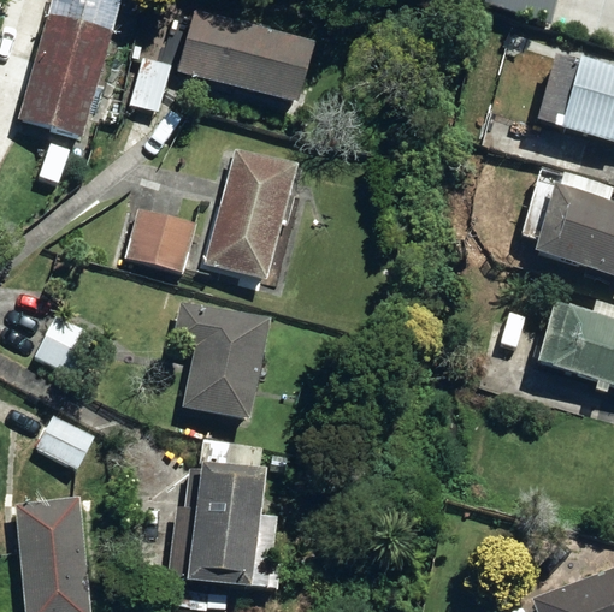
[(491,0),(491,3),(551,21),(558,0),(491,0)]
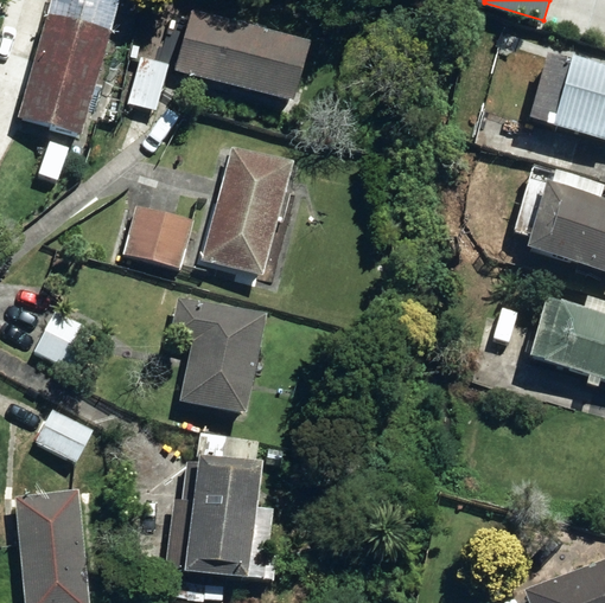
[(180,76),(299,111),(314,53),(197,18),(180,76)]
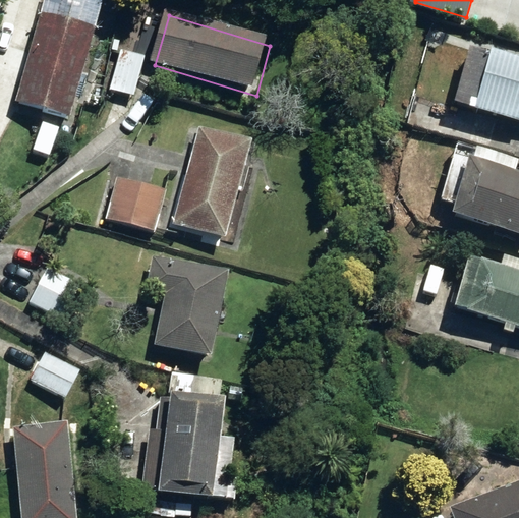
[(19,105),(73,120),(98,32),(45,16),(19,105)]
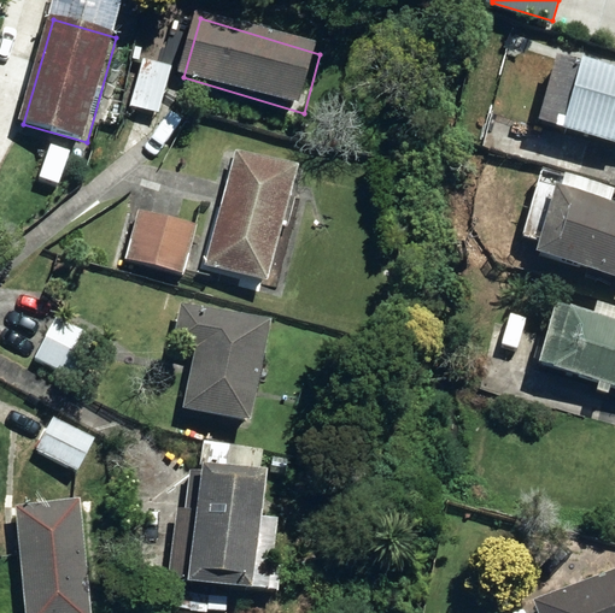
[(614,66),(581,58),(561,128),(614,142),(614,66)]
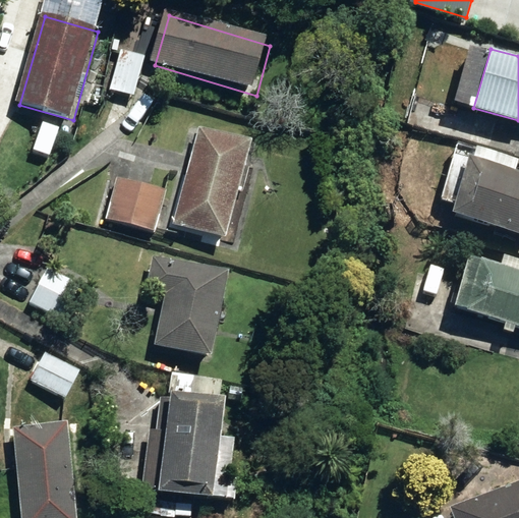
[(113,90),(136,98),(148,58),(124,52),(113,90)]
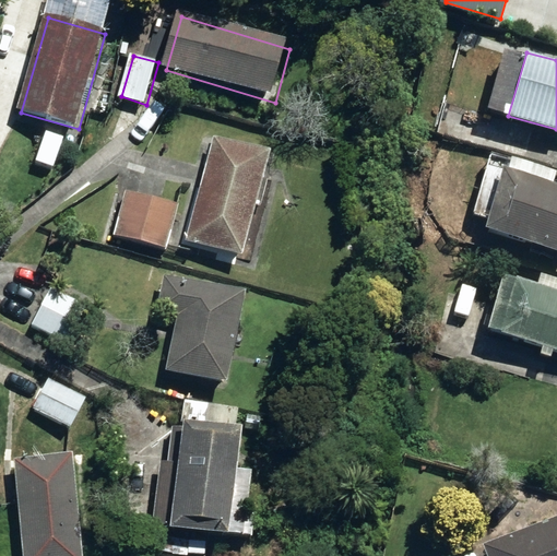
[(185,239),(243,253),(270,150),(212,134),(185,239)]
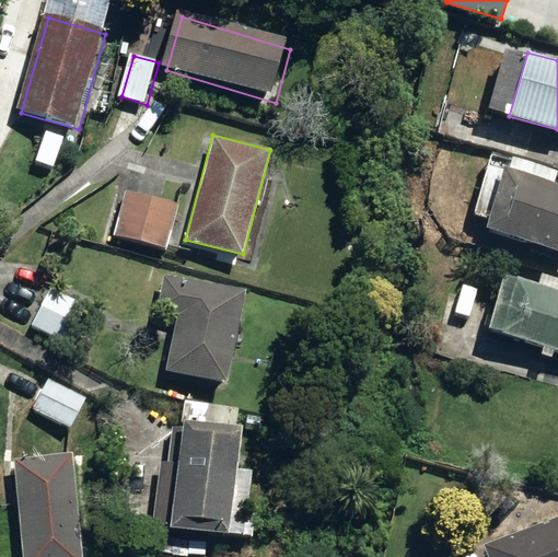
[(487,230),(557,250),(557,183),(504,169),(487,230)]
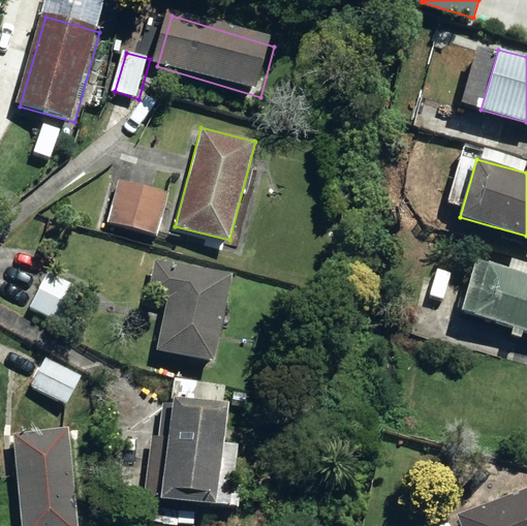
[(106,220),(159,235),(169,192),(118,179),(106,220)]
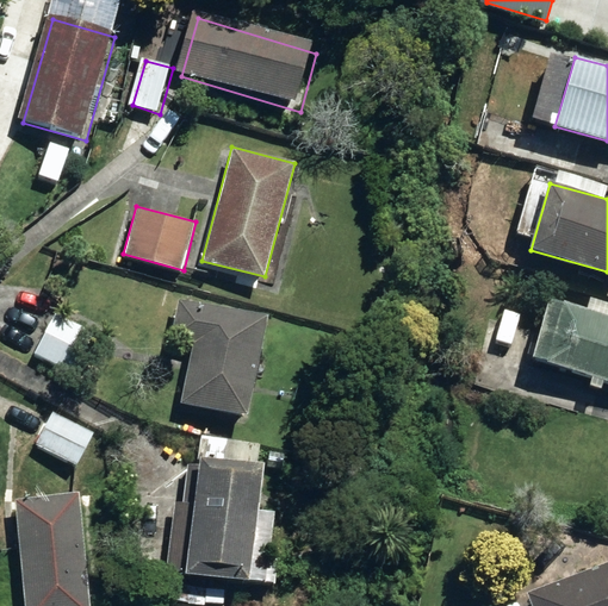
[(533,361),(607,381),(607,313),(551,298),(533,361)]
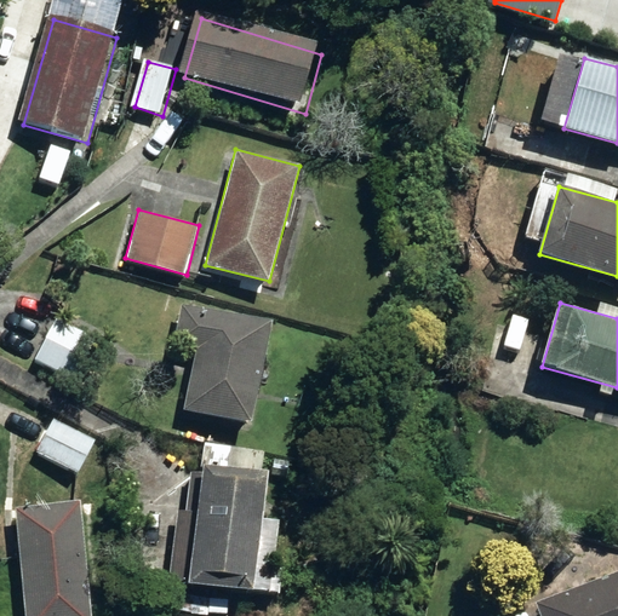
[(184,409),(250,424),(272,323),(181,304),(172,343),(196,349),(184,409)]
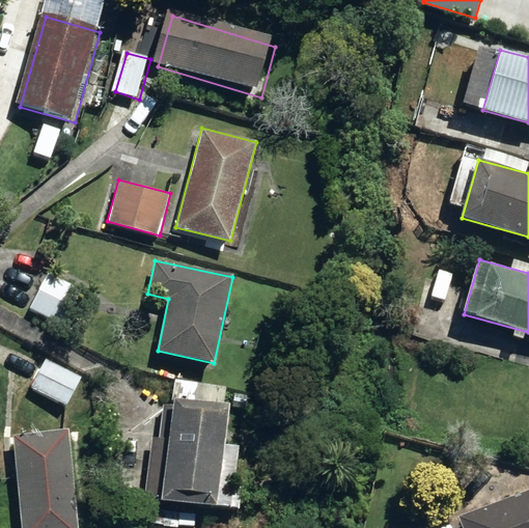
[(29,306),(64,325),(83,290),(47,272),(29,306)]
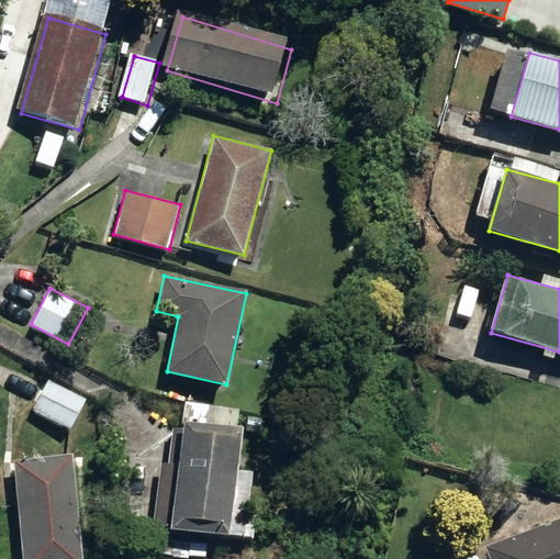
[(33,409),(70,428),(86,399),(48,380),(33,409)]
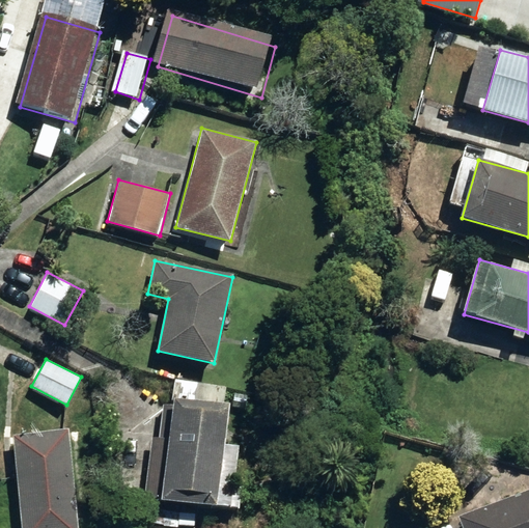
[(172,400),(223,407),(226,385),(175,379),(172,400)]
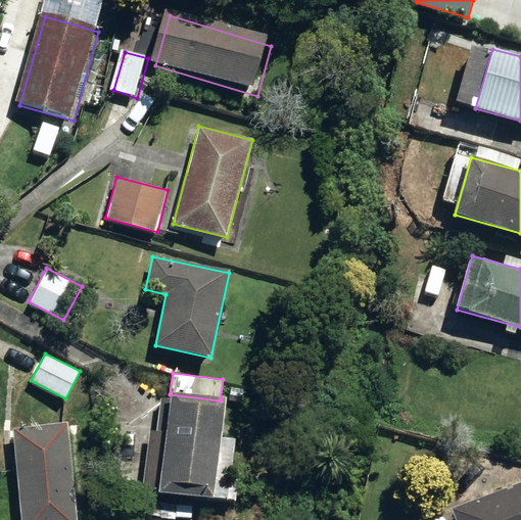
[(230,398),(244,399),(245,388),(231,386),(230,398)]
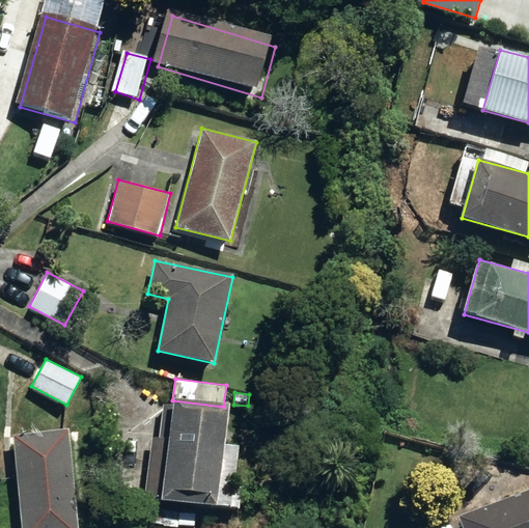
[(151,437),(145,497),(217,504),(226,409),(162,401),(158,437),(151,437)]
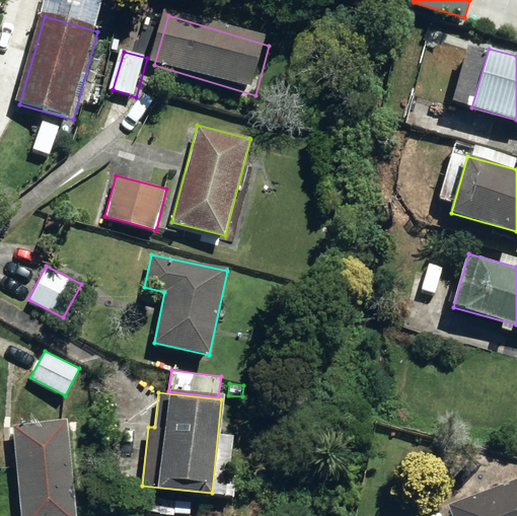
[(11,425),(19,515),(75,515),(66,420),(11,425)]
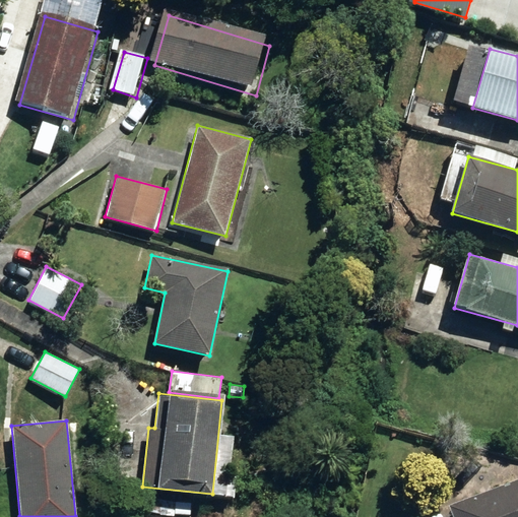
[(367,458),(381,460),(383,446),(369,444),(367,458)]
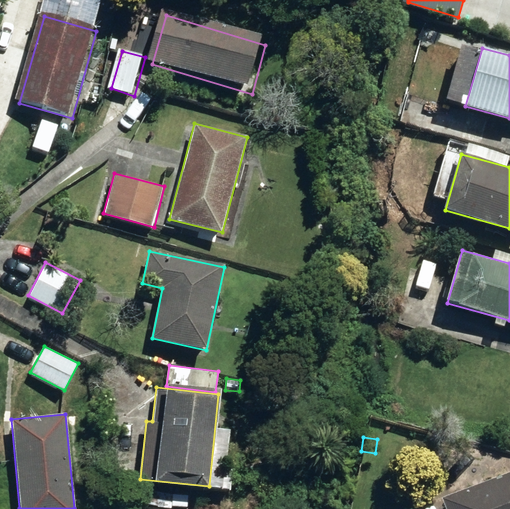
[(509,473),(442,499),(445,508),(509,508),(509,473)]
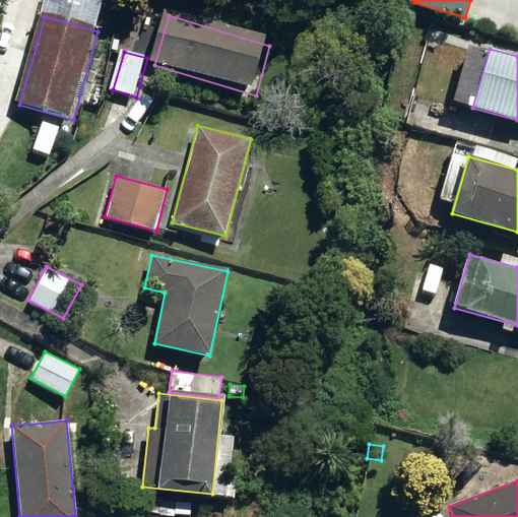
[(176,513),(190,514),(192,503),(176,501),(176,513)]
